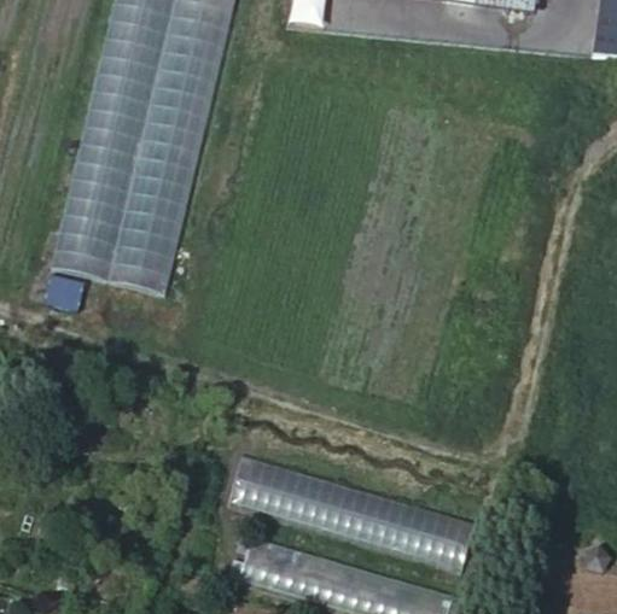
[(112,0),(94,77),(60,221),(50,268),(166,294),(233,0),(112,0)]
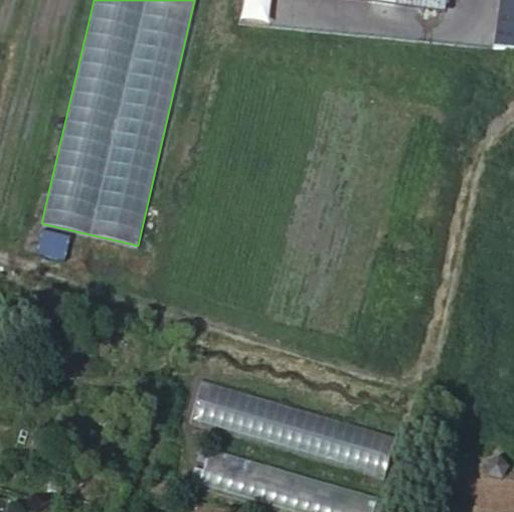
[(241,0),(239,20),(267,22),(270,0),(241,0)]
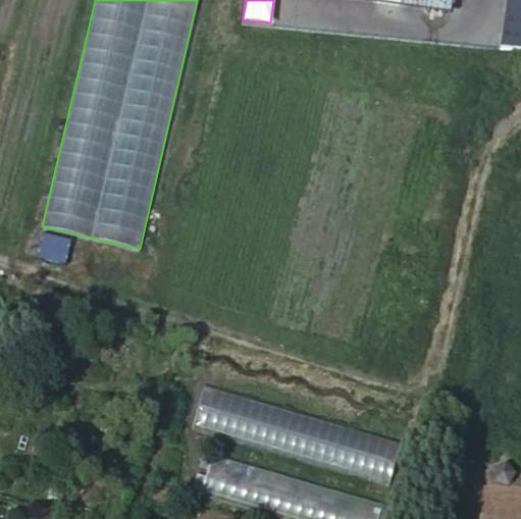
[(396,10),(398,0),(374,0),(373,6),(396,10)]
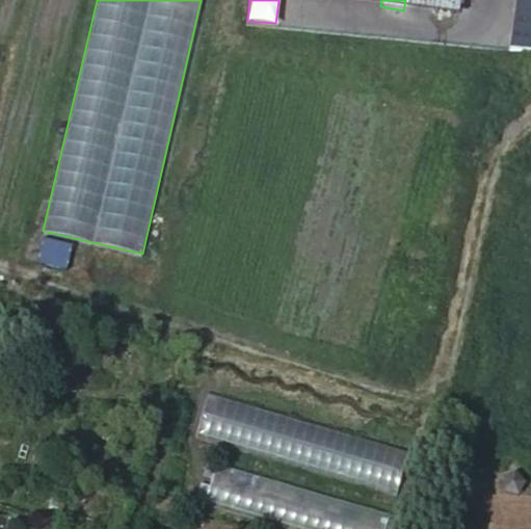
[(405,0),(403,10),(452,17),(454,0),(405,0)]
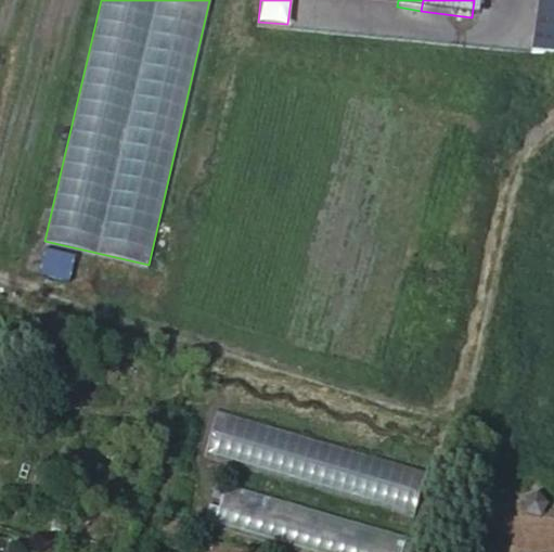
[(553,9),(553,0),(536,0),(536,7),(553,9)]
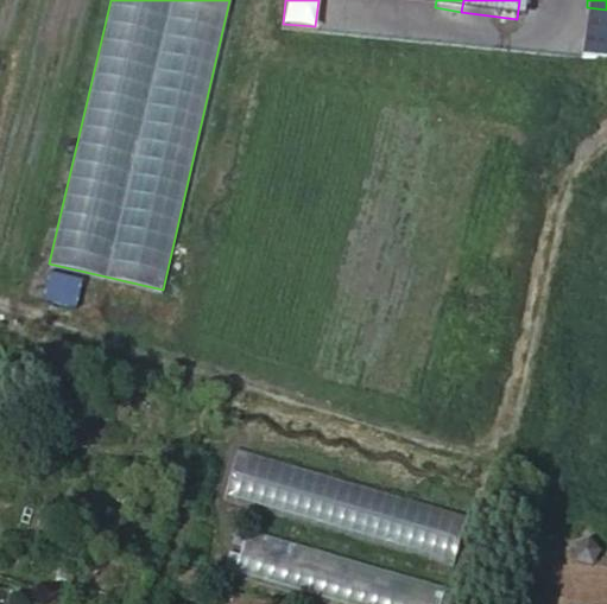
[(581,52),(606,55),(606,10),(587,7),(581,52)]
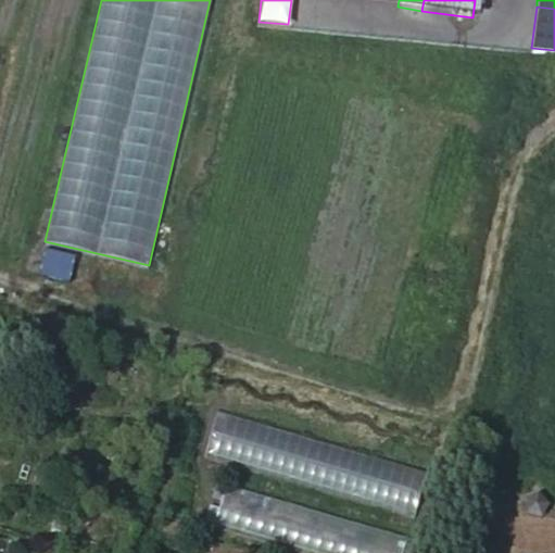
[(92,255),(45,241),(35,272),(83,287),(92,255)]
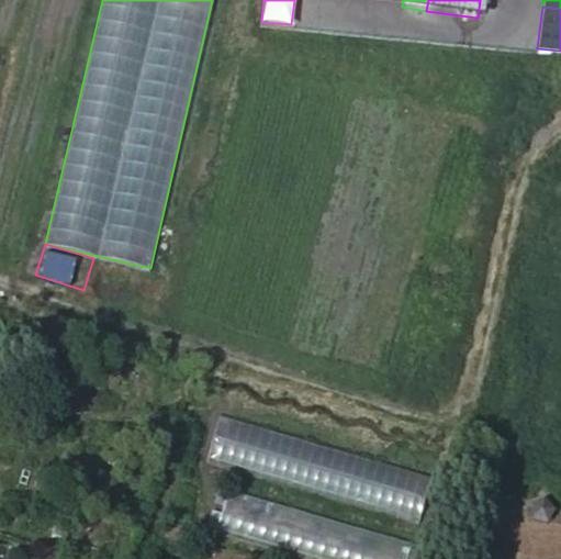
[(432,473),(221,412),(208,458),(418,522),(419,520),(432,473)]
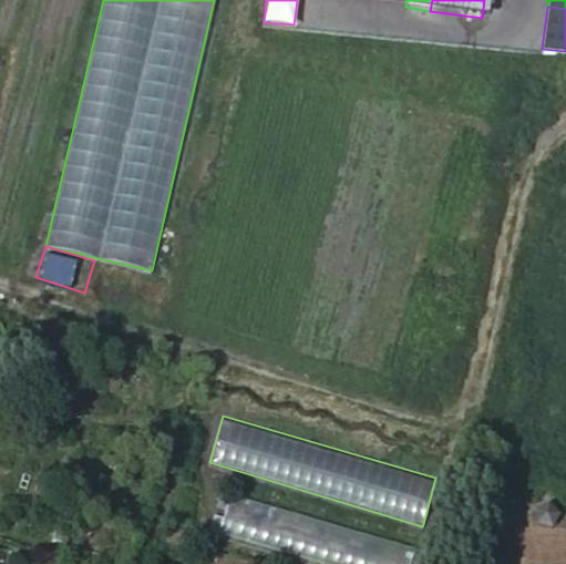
[(410,563),(415,546),(230,492),(218,533),(325,563),(410,563)]
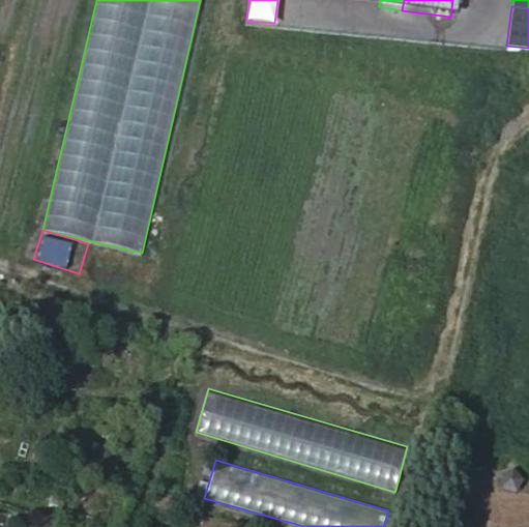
[(523,479),(512,468),(499,475),(499,489),(516,494),(523,479)]
